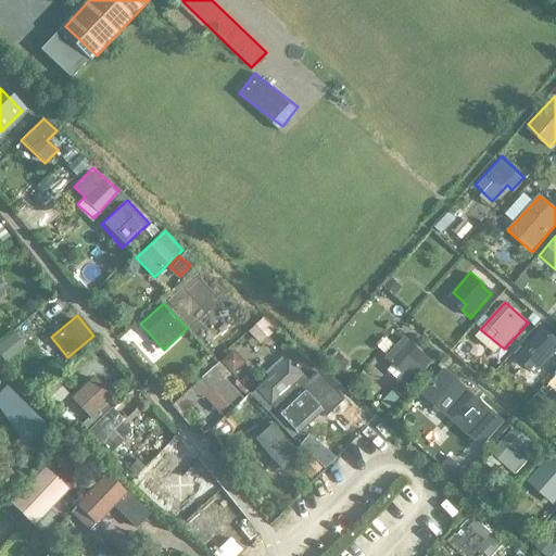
[(0,341),(0,352),(8,361),(26,343),(14,329),(0,341)]
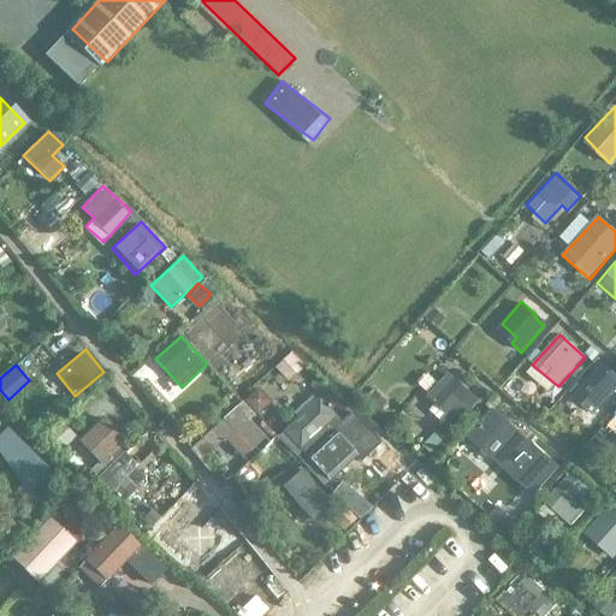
[(615,397),(615,385),(597,368),(576,391),(602,414),(615,397)]
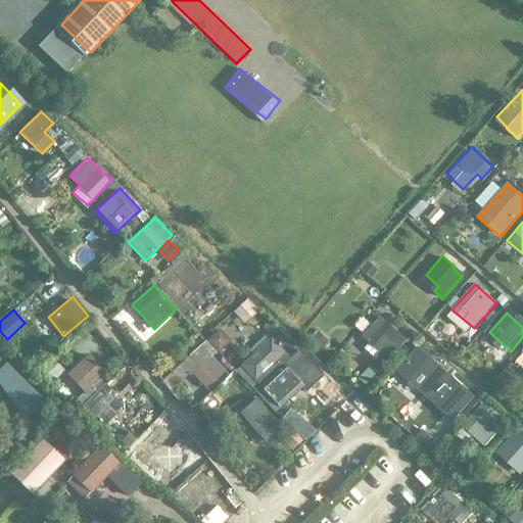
[(407,342),(381,317),(363,338),(370,344),(366,348),(374,359),(367,367),(377,375),(407,342)]
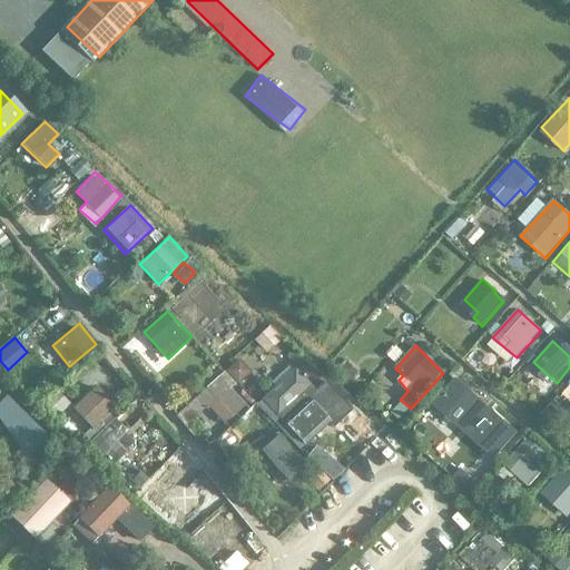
[(234,385),(251,370),(238,356),(198,394),(226,423),(249,402),(234,385)]
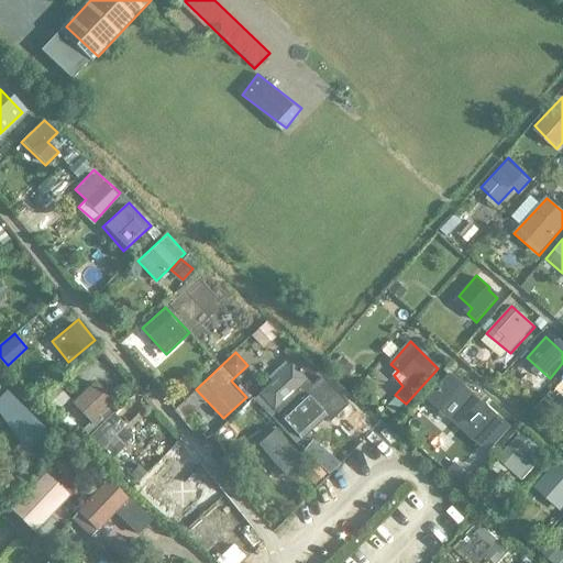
[(477,399),(450,375),(426,401),(453,426),(477,399)]
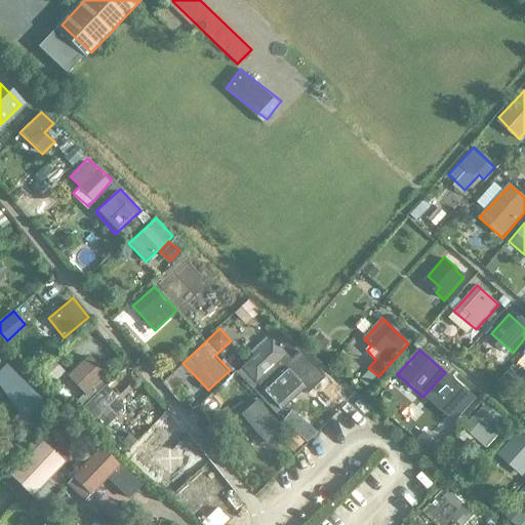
[(85,395),(106,375),(87,356),(67,374),(85,395)]
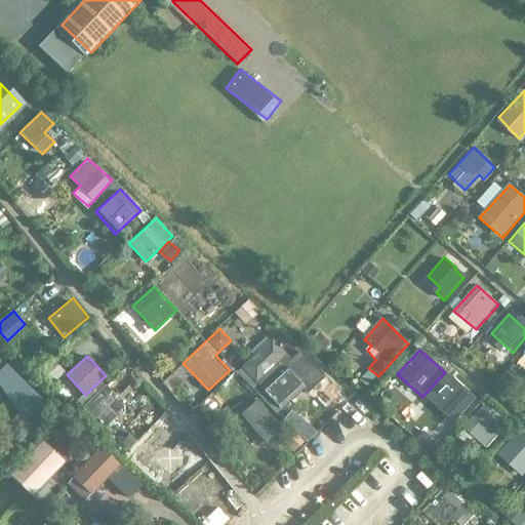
[(44,402),(6,365),(0,370),(0,385),(31,415),(44,402)]
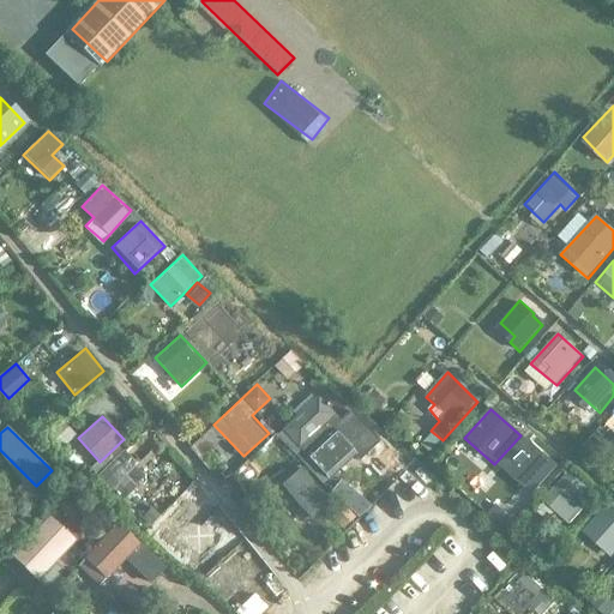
[(333,429),(305,456),(329,481),(356,453),(333,429)]
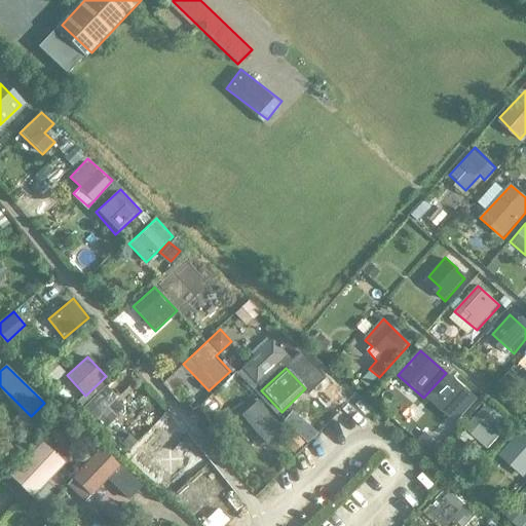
[(478,401),(453,379),(430,404),(455,426),(478,401)]
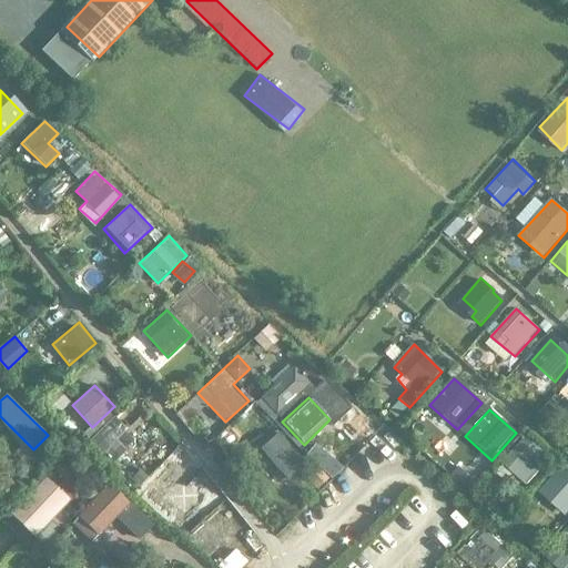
[(85,435),(115,462),(138,437),(114,416),(108,423),(101,417),(85,435)]
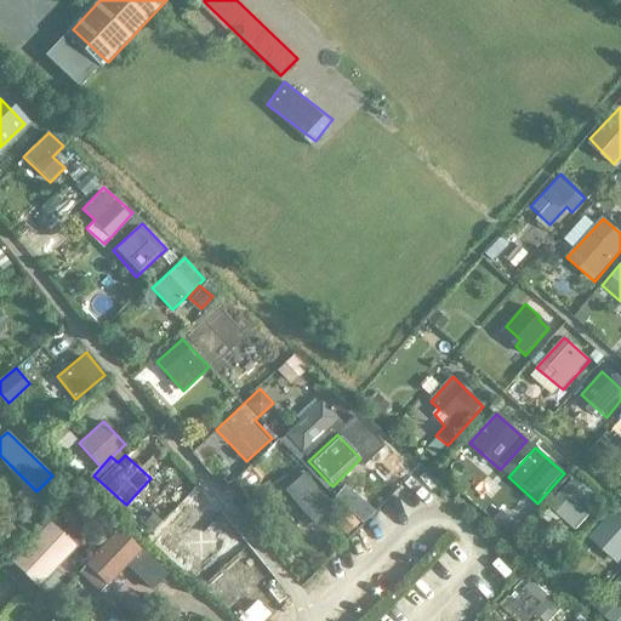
[(284,489),(314,522),(332,503),(302,472),(284,489)]
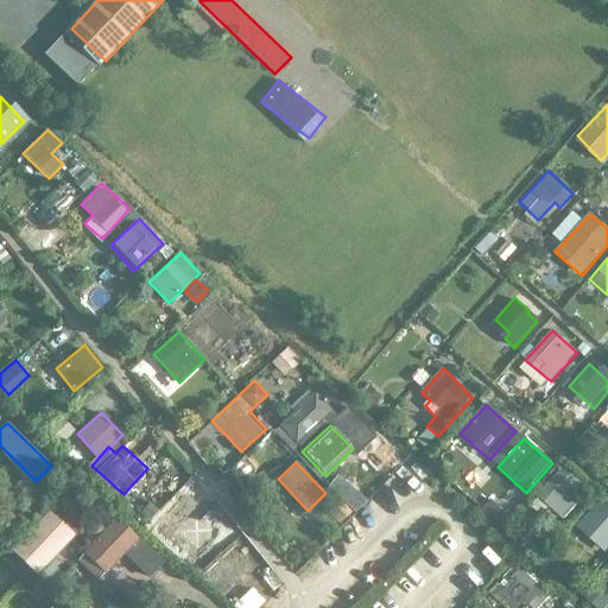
[(590,492),(561,464),(533,495),(564,523),(590,492)]
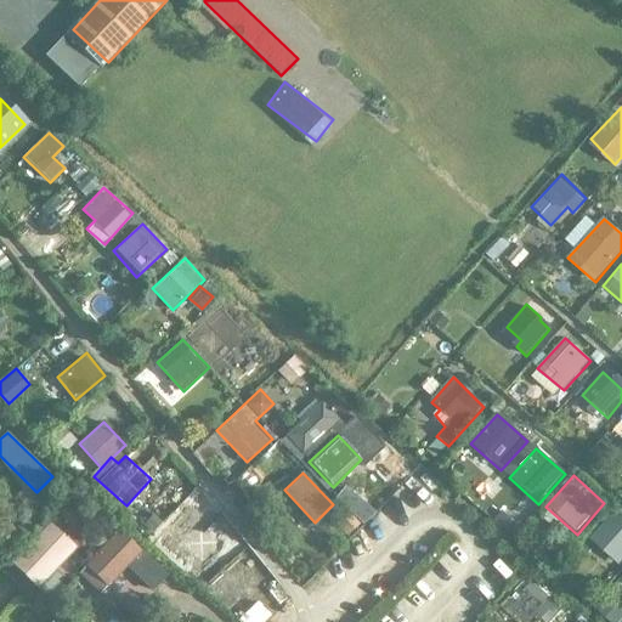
[(185,565),(211,537),(180,507),(153,535),(185,565)]
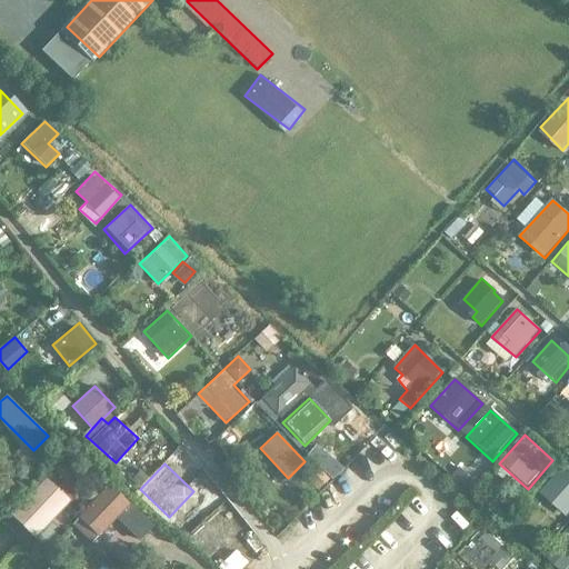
[(568,515),(568,473),(561,467),(538,493),(566,519),(568,515)]
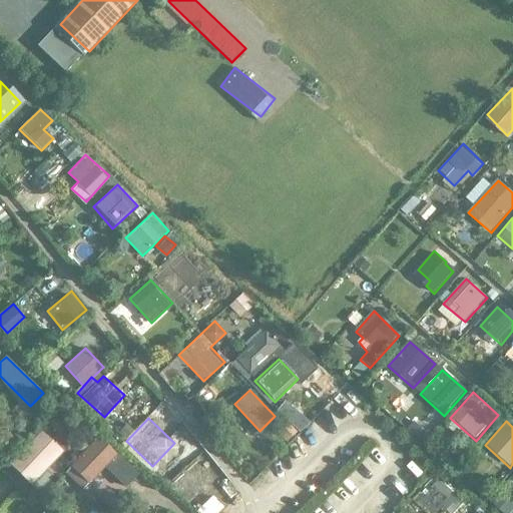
[(41,433),(9,467),(33,489),(65,455),(41,433)]
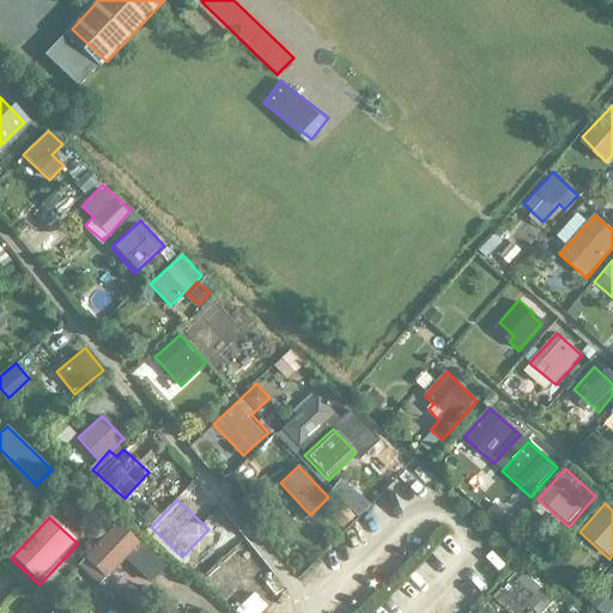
[(150,582),(165,568),(117,522),(85,558),(79,565),(99,586),(105,580),(107,581),(126,559),(150,582)]
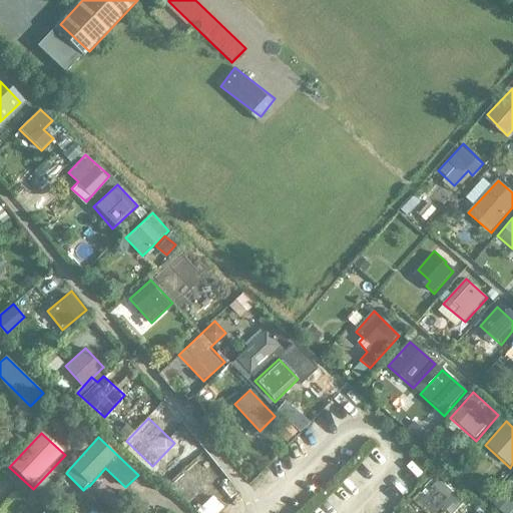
[(439,480),(415,505),(423,512),(436,512),(455,494),(439,480)]
